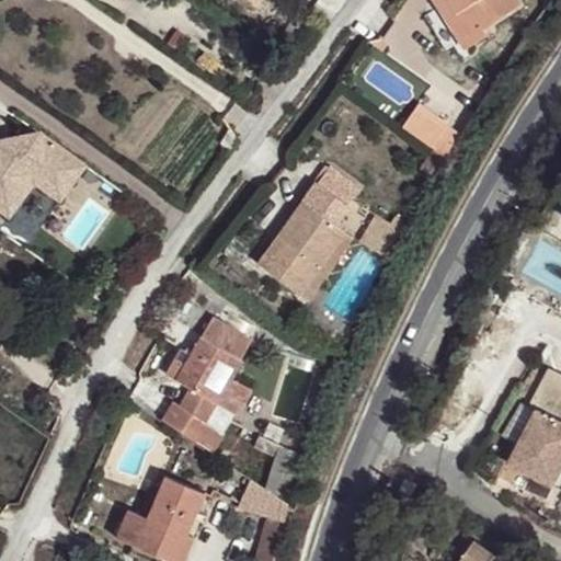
[(457,15),(446,0),(432,0),(447,22),(457,15)]
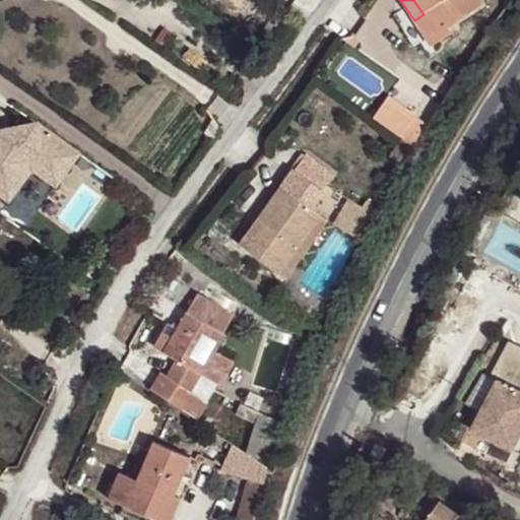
[(413,0),(424,14),(414,20),(427,39),(447,25),(482,2),(480,0),(413,0)]
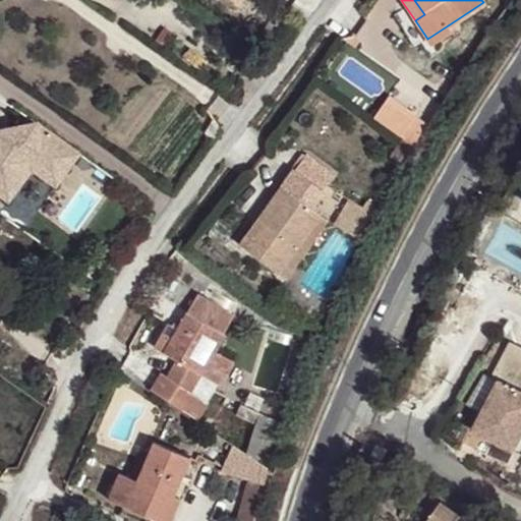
[(452,32),(448,25),(427,39),(430,45),(452,32)]
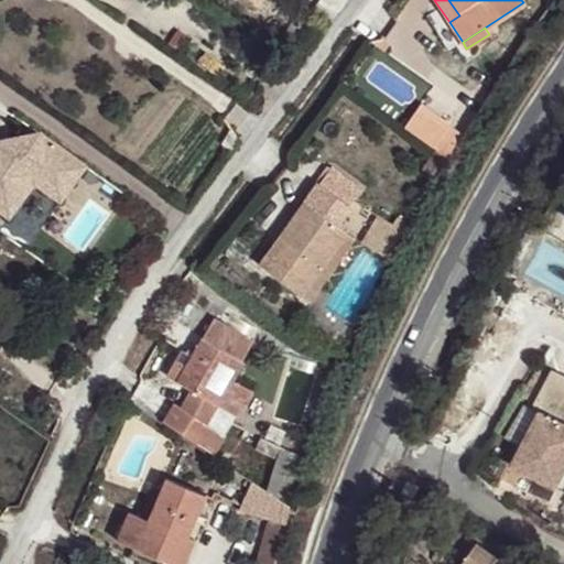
[(403,127),(433,149),(448,127),(419,106),(403,127)]
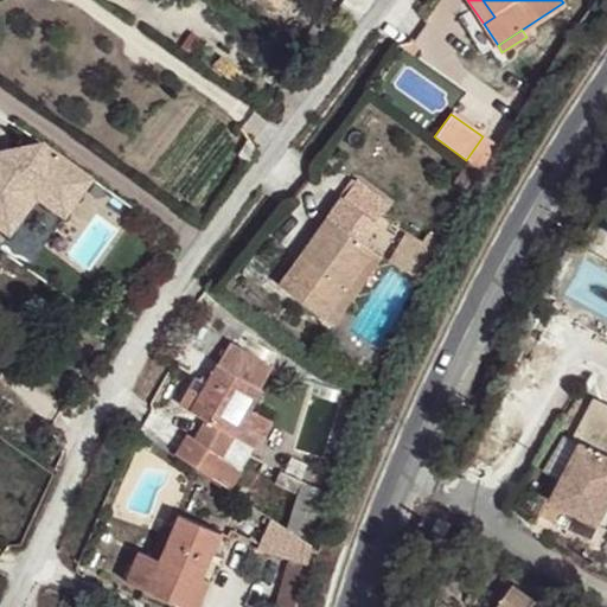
[(80,170),(44,145),(8,151),(11,161),(0,176),(0,228),(1,229),(18,206),(13,203),(26,186),(38,184),(58,199),(80,170)]
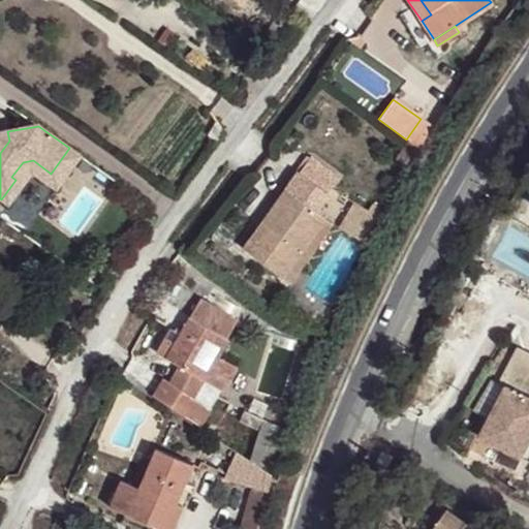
[(0,153),(9,141),(7,131),(0,132),(0,153)]
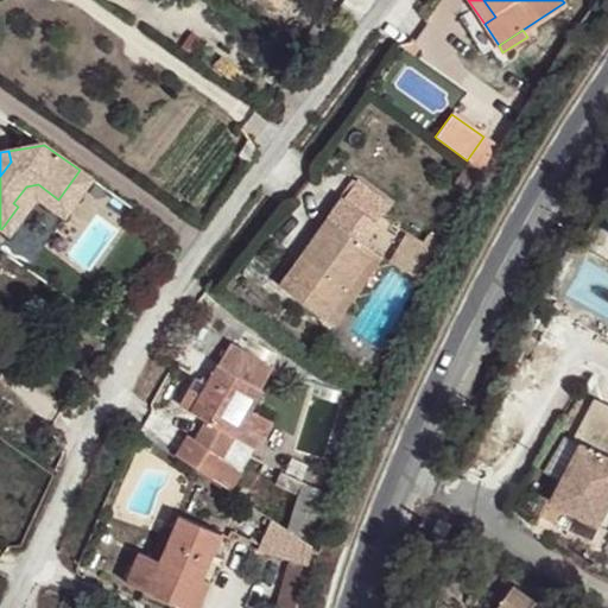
[(94,181),(80,170),(58,200),(38,184),(26,187),(13,203),(18,207),(1,229),(11,236),(38,198),(67,220),(94,181)]
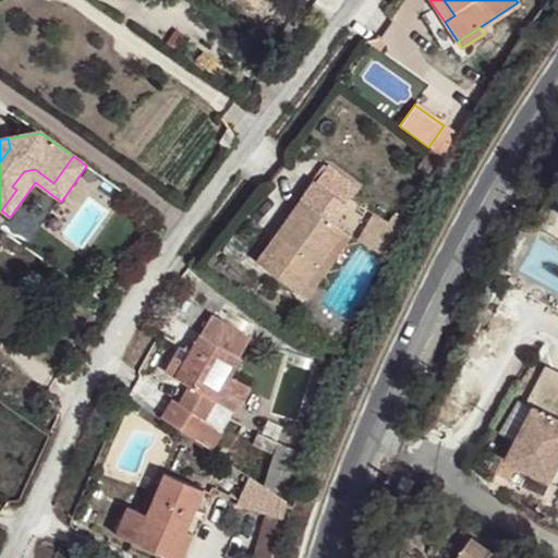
[(255,261),(299,293),(344,230),(334,222),(347,205),(344,203),(358,184),(330,164),(316,183),(314,181),(300,199),(310,206),(291,231),(282,225),(255,261)]
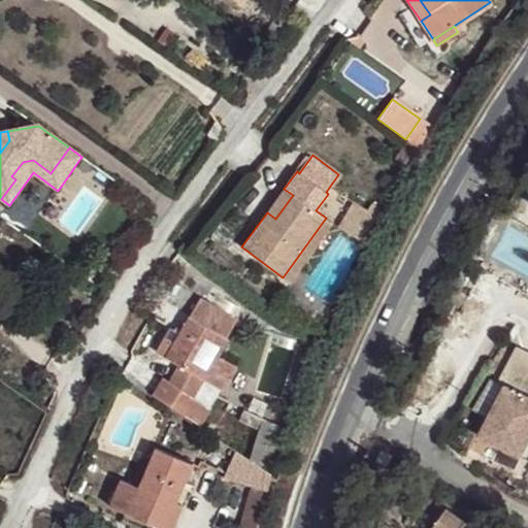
[(284,189),(267,212),(275,219),(293,195),(284,189)]
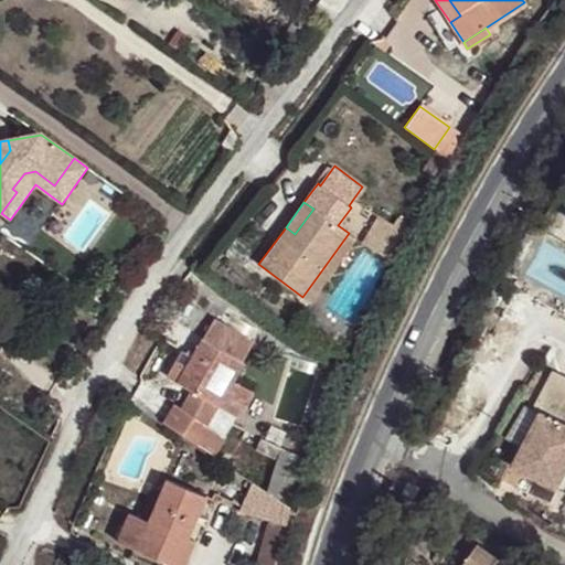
[(396,260),(408,236),(380,217),(364,240),(396,260)]
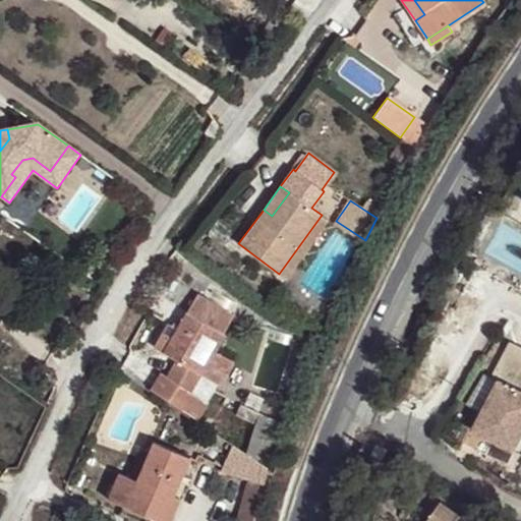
[(329,221),(322,215),(279,274),(287,279),(329,221)]
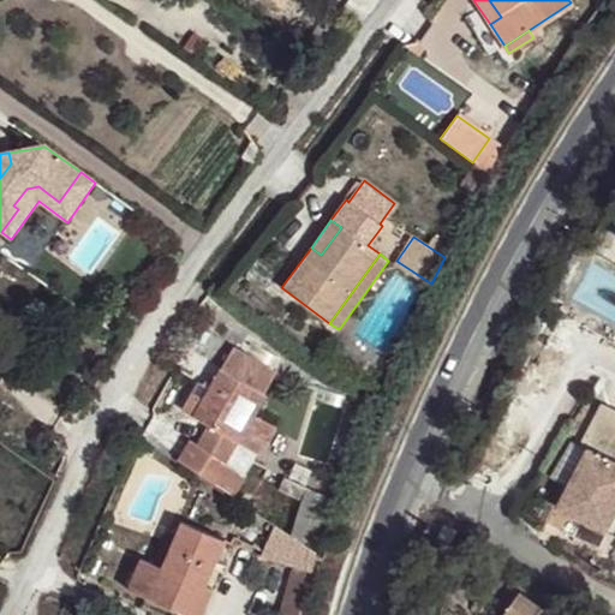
[(263,393),(276,370),(236,346),(222,369),(220,368),(202,398),(191,392),(181,408),(209,425),(196,443),(191,440),(178,459),(231,493),(244,475),(226,463),(239,442),(255,415),(266,394),(263,393)]
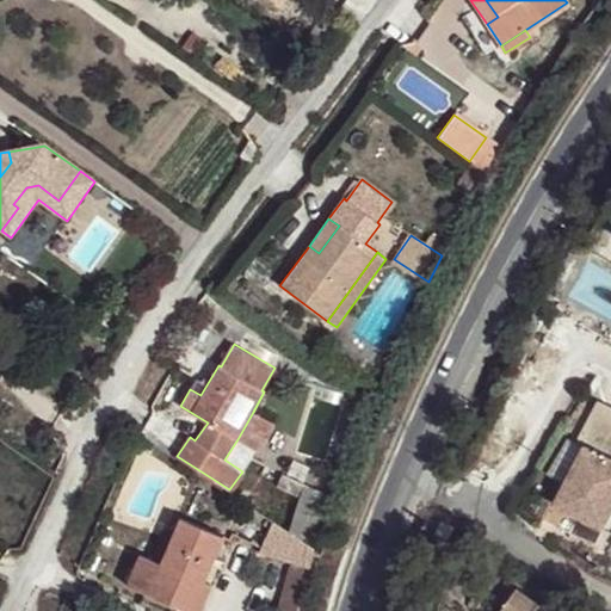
[(603,529),(610,513),(610,418),(593,411),(578,442),(585,445),(567,479),(554,505),(603,529)]
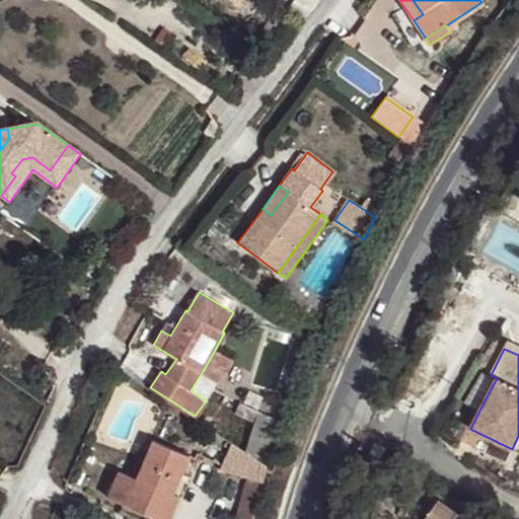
[(230,359),(215,350),(202,373),(217,382),(230,359)]
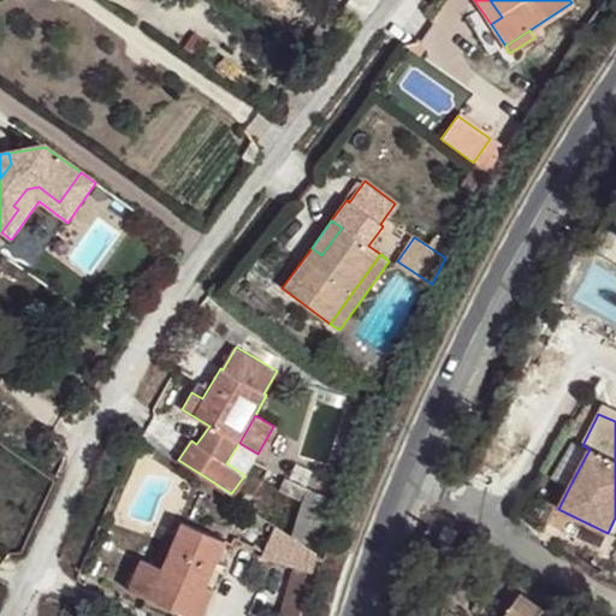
[(572,483),(590,449),(582,445),(566,437),(546,469),(572,483)]
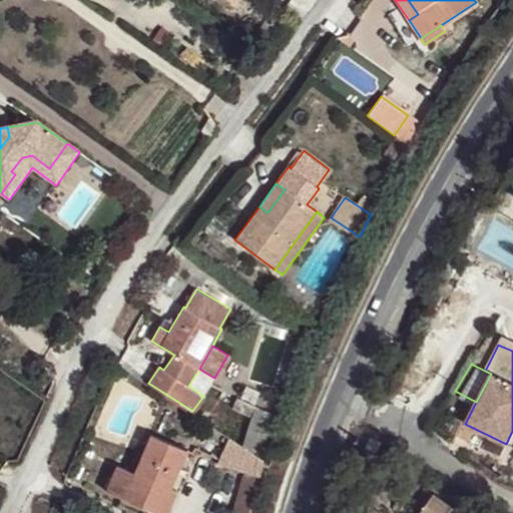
[(257,407),(260,409),(265,397),(250,389),(243,401),(257,407)]
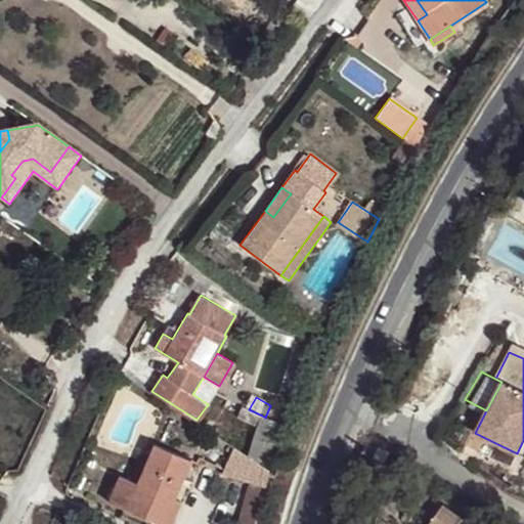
[(253,460),(271,472),(285,428),(265,418),(262,416),(249,457),(253,460)]
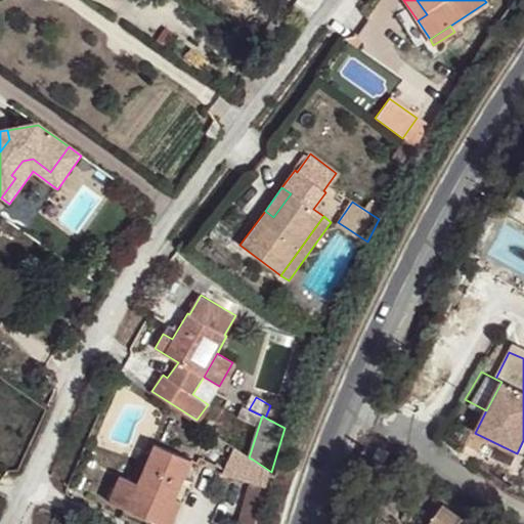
[(119,475),(107,501),(161,523),(172,496),(175,497),(191,460),(154,443),(145,463),(141,474),(137,483),(119,475)]
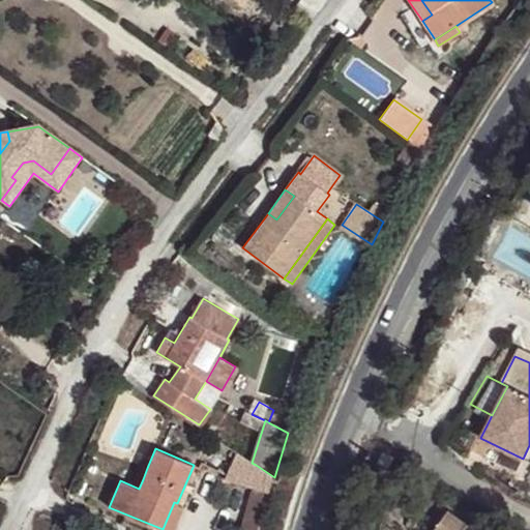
[(392,458),(383,452),(377,465),(386,469),(392,458)]
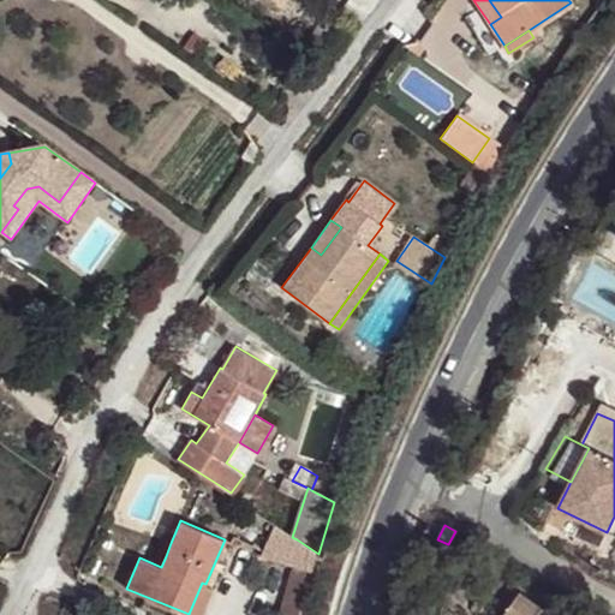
[(159,553),(166,556),(171,543),(165,539),(159,553)]
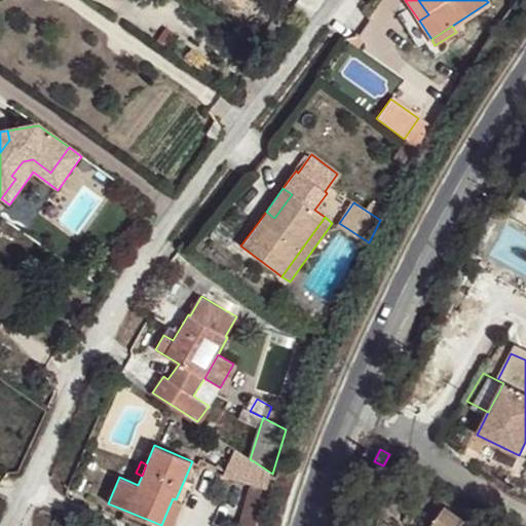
[(267,491),(272,474),(254,461),(247,482),(251,484),(267,491)]
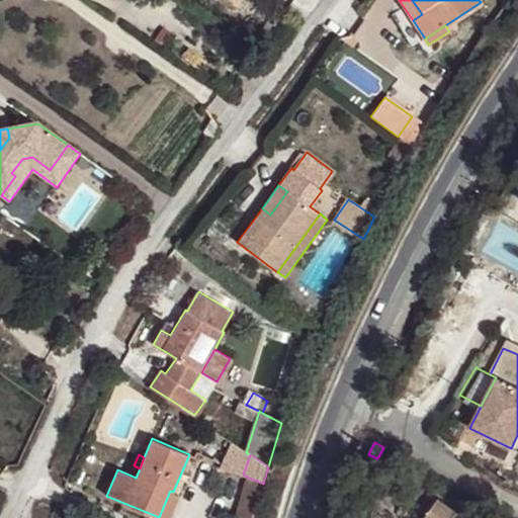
[(254,515),(263,484),(247,477),(237,510),(254,515)]
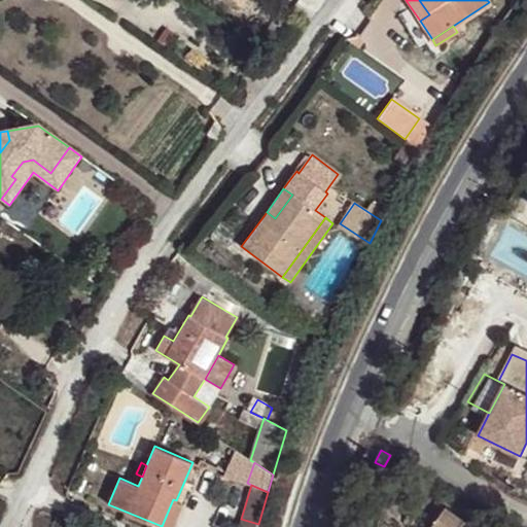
[(173,499),(162,526),(164,526),(172,526),(183,503),(176,500),(173,499)]
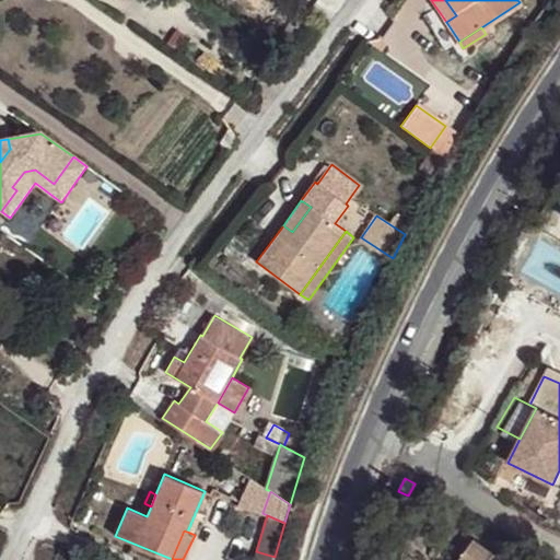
[(430,556),(441,556),(442,535),(431,534),(430,556)]
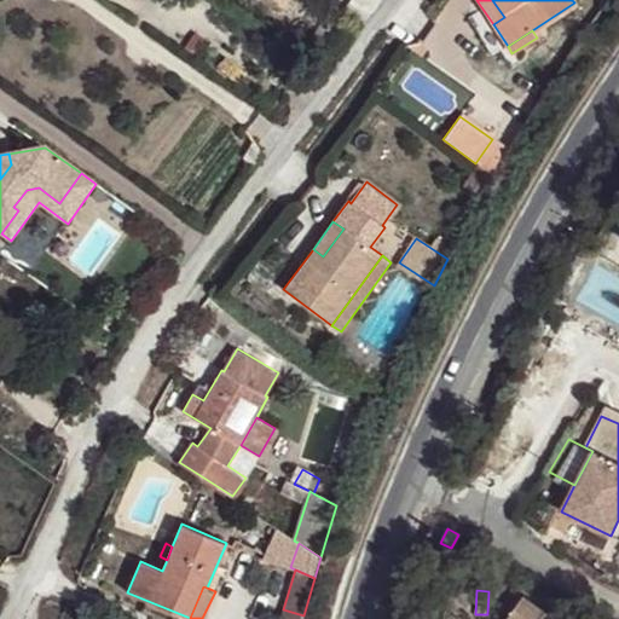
[(556,618),(525,596),(507,618),(556,618)]
